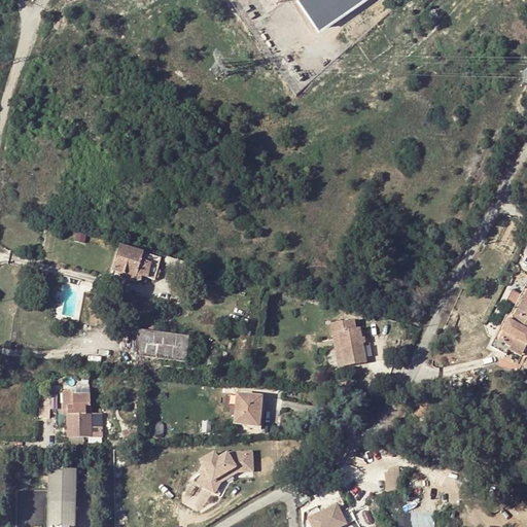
[(361,0),(299,0),(319,29),(361,0)]
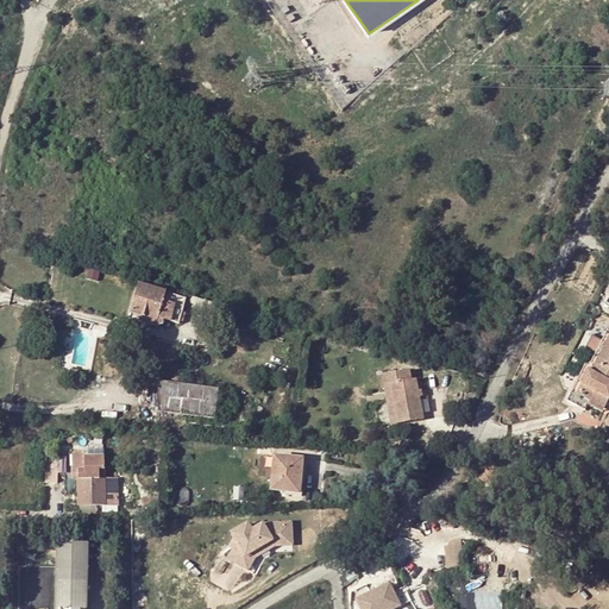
[(165,293),(138,286),(130,312),(157,320),(158,318),(179,324),(186,299),(168,294),(165,302),(163,301),(165,293)]
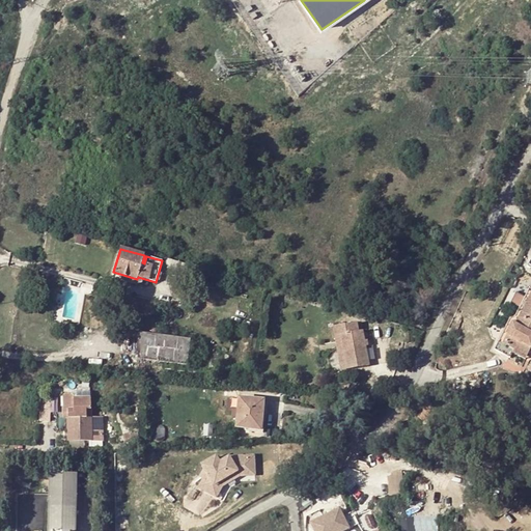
[(515,316),(520,318),(530,297),(530,289),(515,316)]
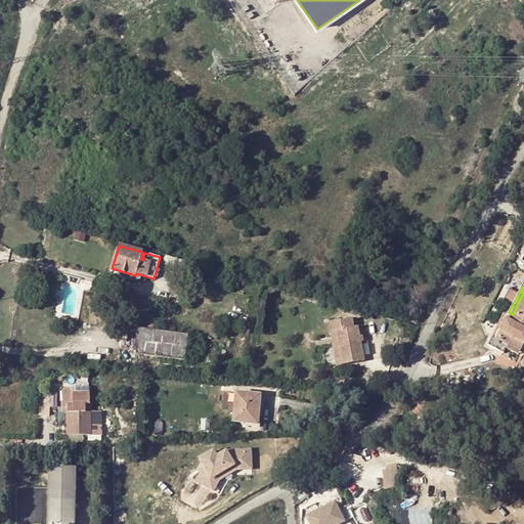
[(523,319),(523,293),(513,314),(523,319)]
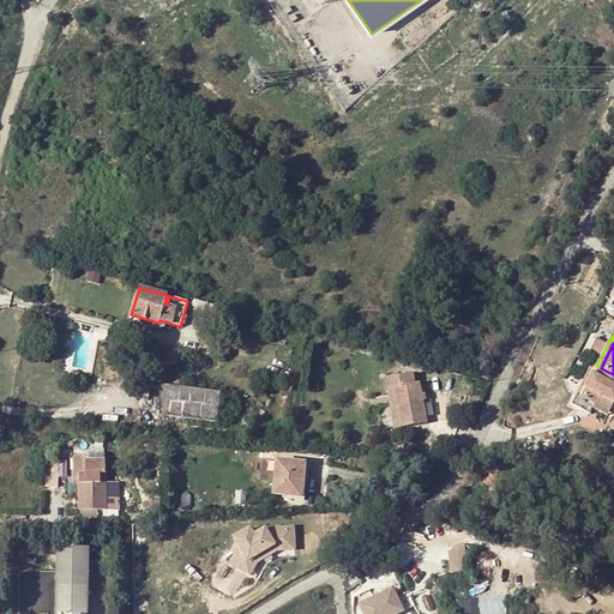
[(578,396),(583,398),(594,375),(597,378),(601,368),(596,366),(593,374),(589,373),(578,396)]
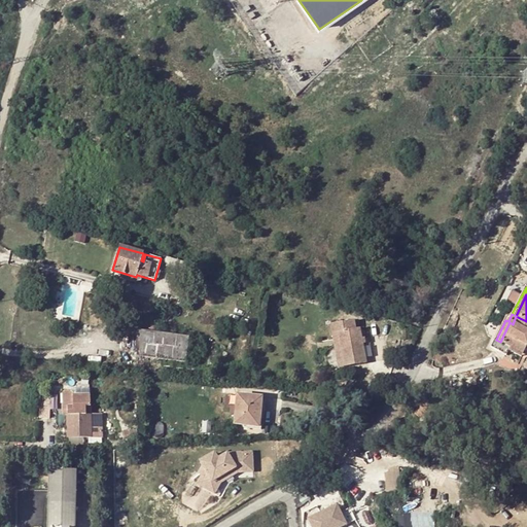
[(510,322),(500,342),(523,353),(526,345),(526,321),(516,316),(513,324),(510,322)]
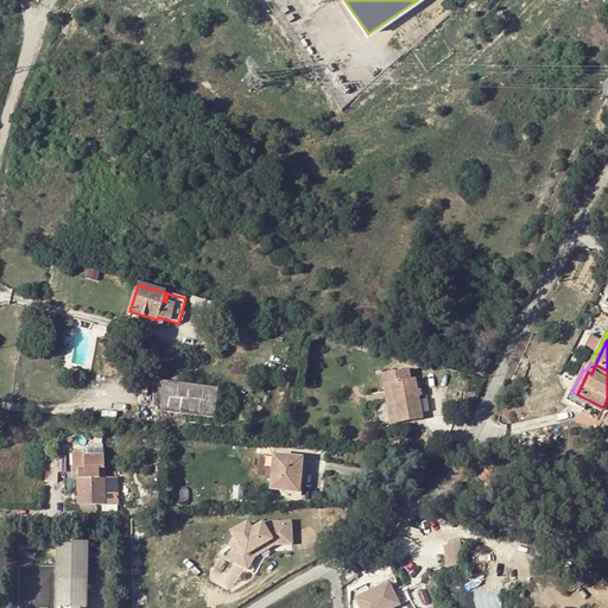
[(412,380),(410,371),(388,374),(398,424),(424,419),(420,397),(419,391),(417,379),(412,380)]
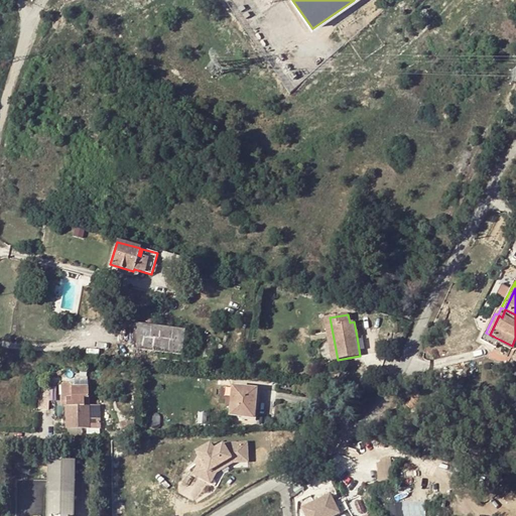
[(333,361),(338,360),(330,317),(325,317),(333,361)]
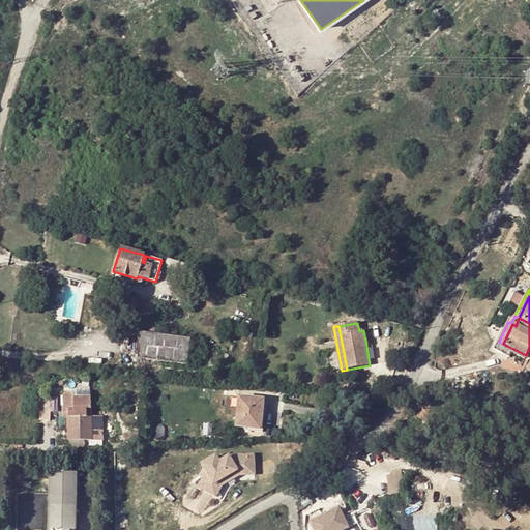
[(187,364),(190,339),(139,332),(136,357),(187,364)]
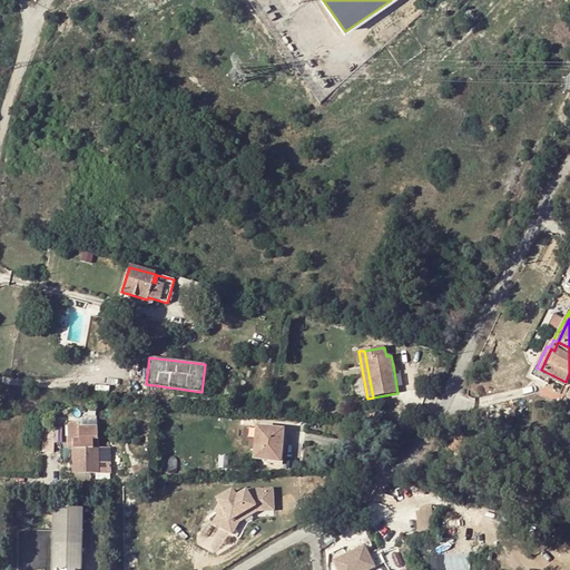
[(99,441),(99,428),(79,428),(79,425),(69,426),(69,449),(74,449),(74,474),(96,473),(100,473),(100,461),(89,461),(89,448),(95,448),(94,441),(99,441)]
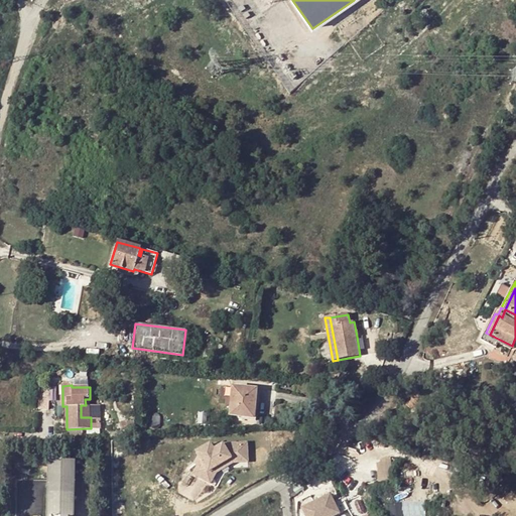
[(254,410),(256,389),(232,387),(229,415),(238,416),(238,418),(255,420),(256,411),(254,410)]
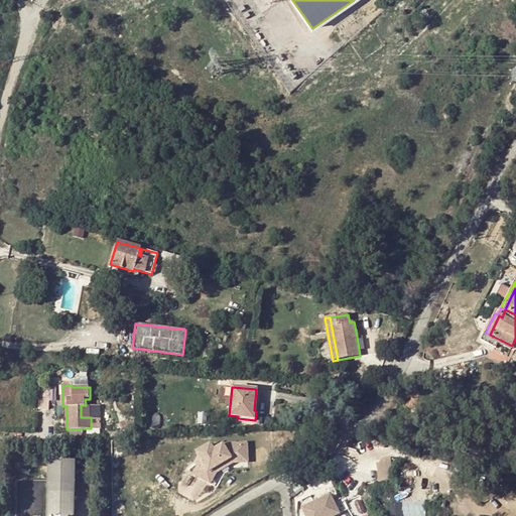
[(39,389),(38,409),(49,409),(49,408),(49,390),(39,389)]
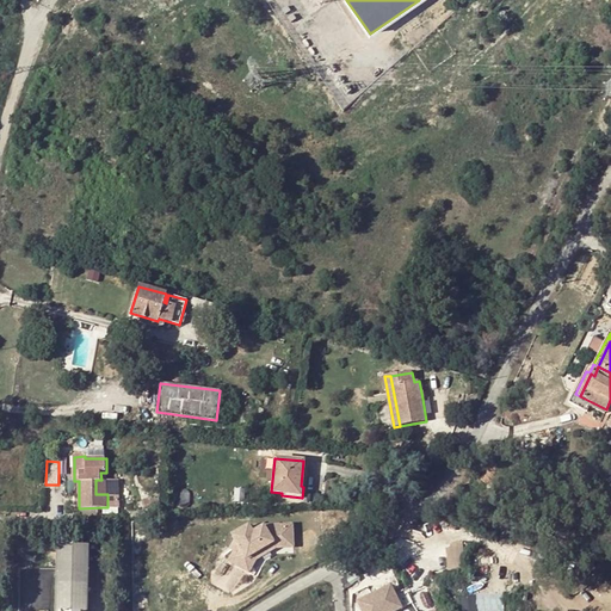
[(107,494),(107,507),(118,506),(118,480),(106,480),(106,473),(100,473),(102,480),(96,480),(96,494),(107,494)]
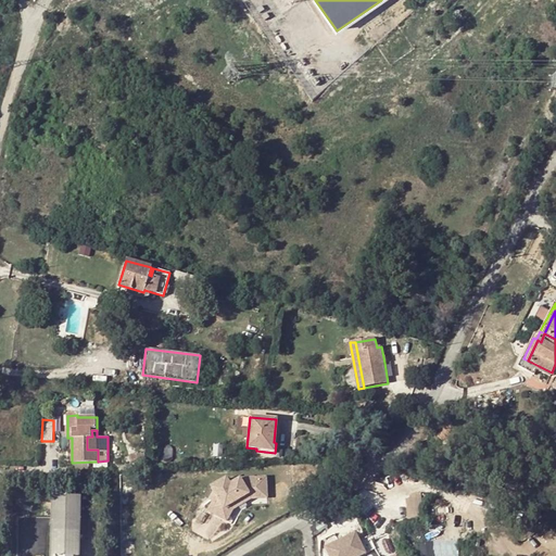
[(214,457),(224,457),(224,445),(214,445),(214,457)]
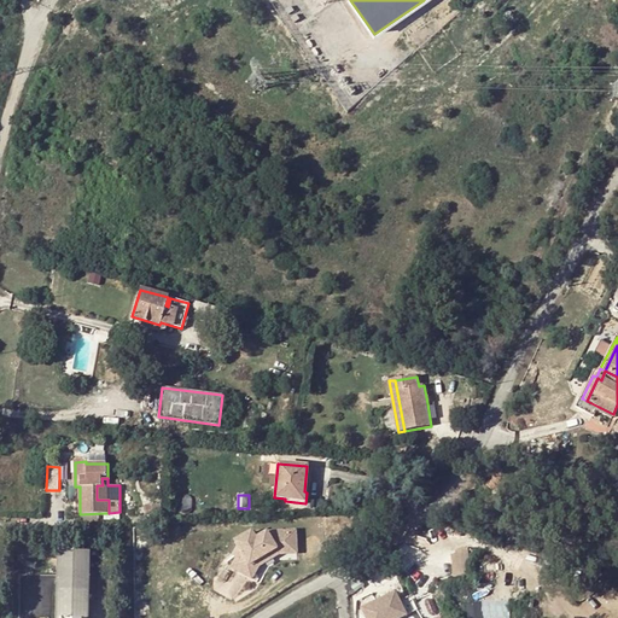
[(285,548),(284,531),(266,532),(255,538),(250,531),(234,542),(242,554),(237,558),(231,567),(251,578),(258,565),(255,560),(277,549),(285,548)]
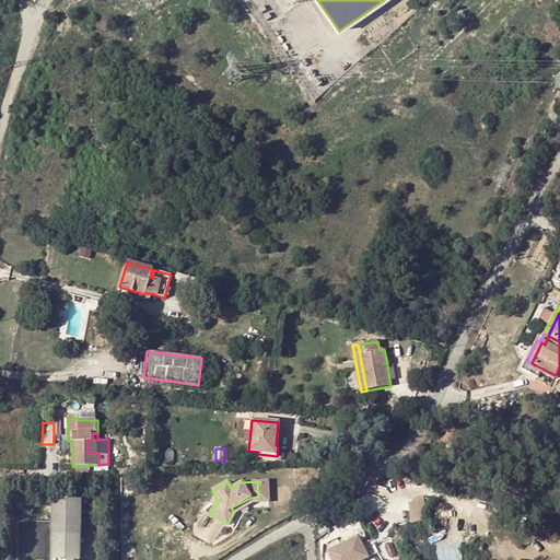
[(267,481),(257,481),(258,497),(251,498),(231,508),(234,512),(253,502),(269,501),(267,481)]
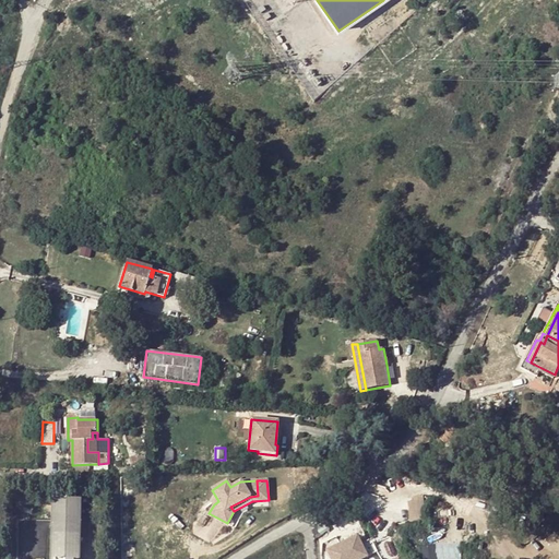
[(407,497),(408,520),(423,519),(420,497),(407,497)]
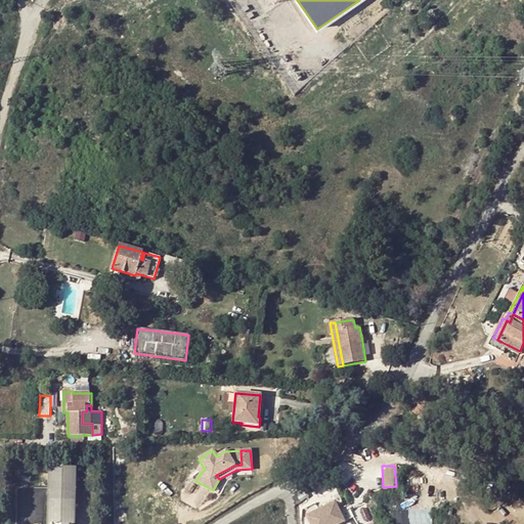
[(47,523),(73,523),(75,468),(53,467),(49,467),(47,523)]
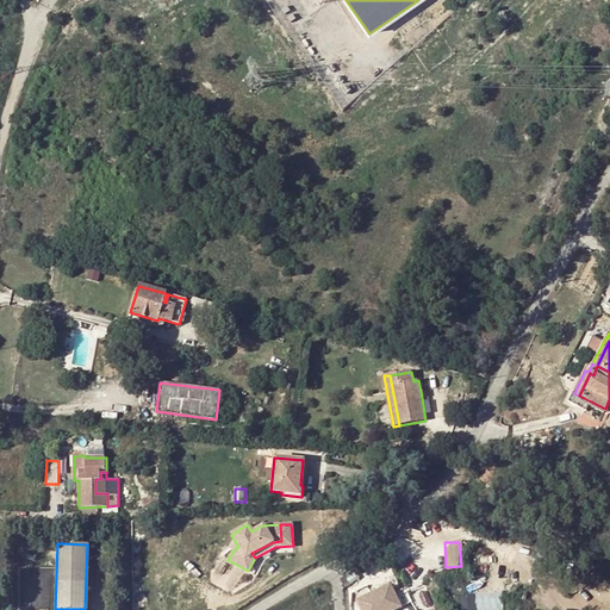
[(392,585),(384,590),(390,602),(398,598),(392,585)]
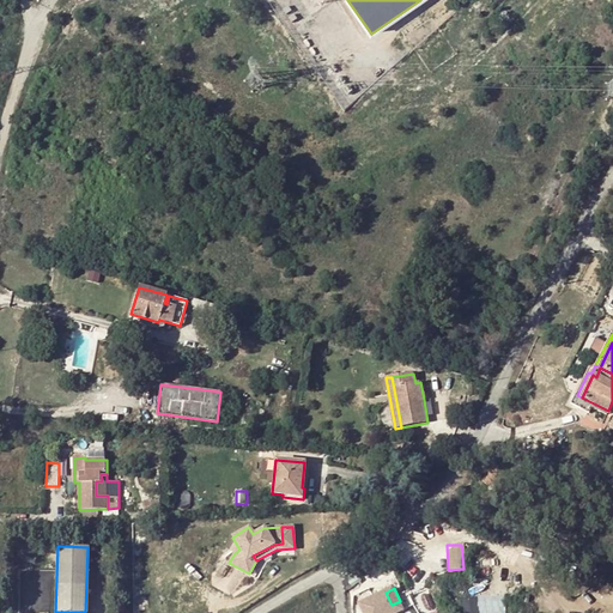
[(400,612),(405,611),(400,601),(392,605),(386,593),(358,606),(362,612),(400,612)]
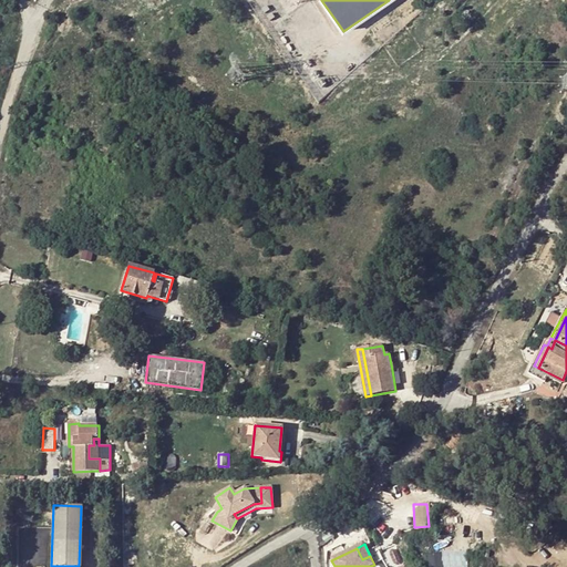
[(467,566),(467,550),(425,553),(425,566),(467,566)]
